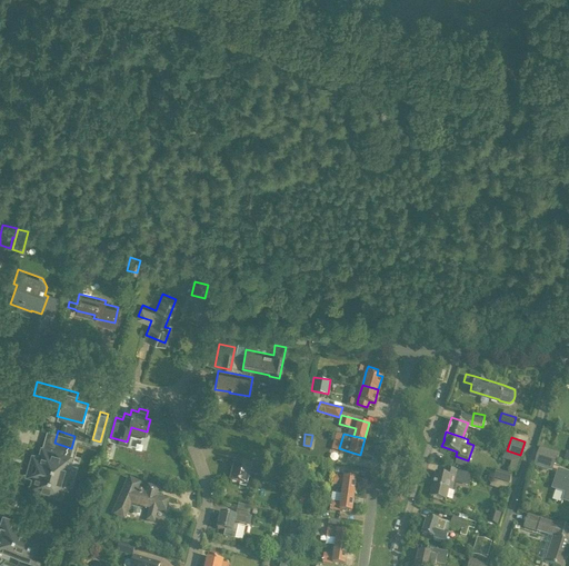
[(32,452),(27,472),(33,474),(31,484),(59,492),(70,452),(42,444),(39,454),(32,452)]
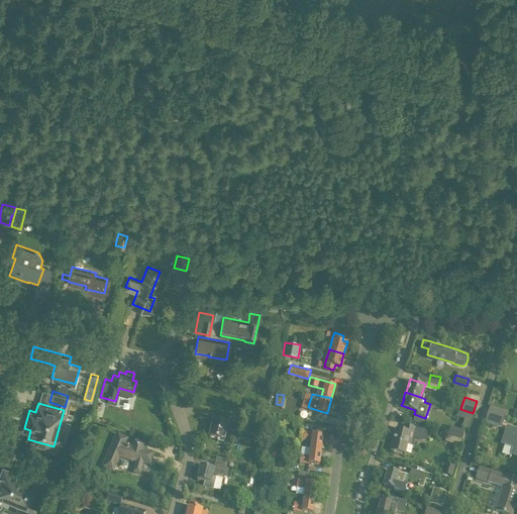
[(487,411),(504,417),(506,409),(489,404),(487,411)]
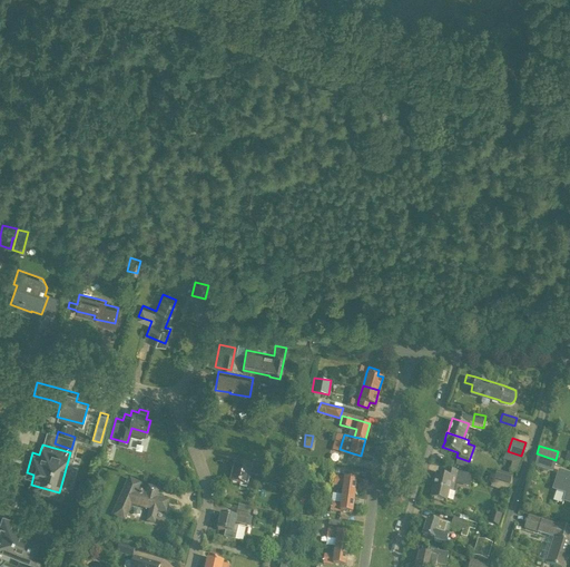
[(552,469),(556,460),(537,453),(533,463),(552,469)]
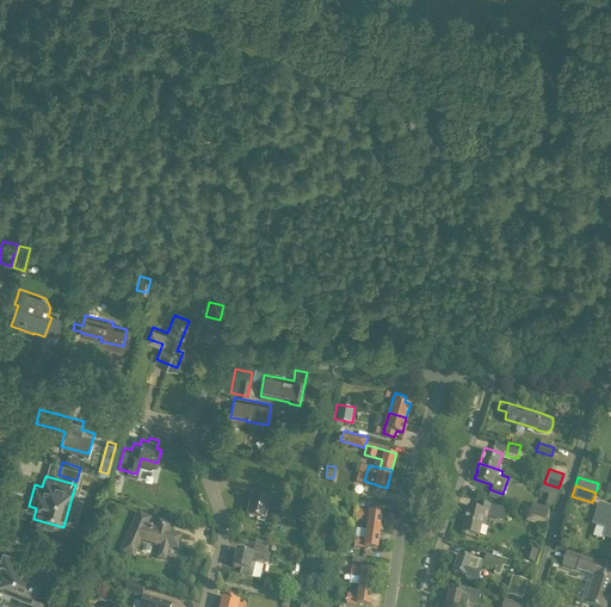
[(306,496),(291,493),(289,502),(303,505),(306,496)]
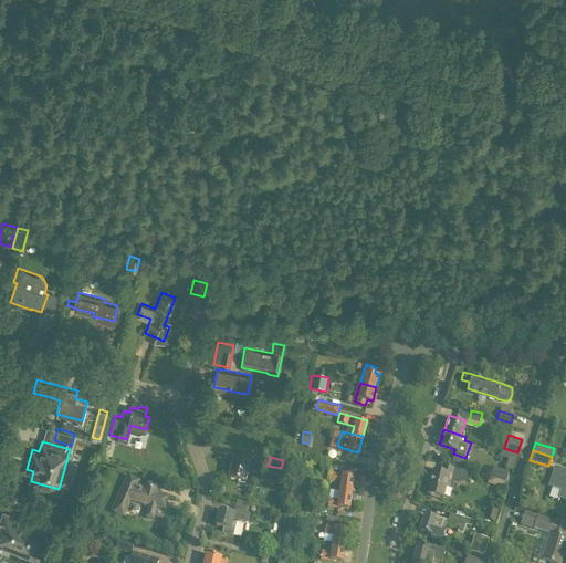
[(249,462),(233,458),(229,477),(245,480),(248,469),(255,470),(258,464),(249,461),(249,462)]
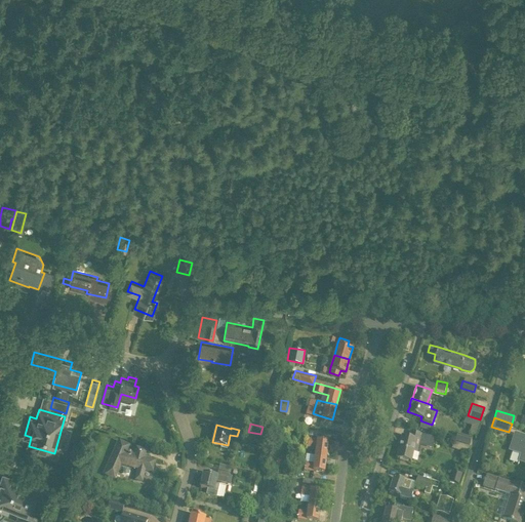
[(432,445),(434,435),(410,429),(408,436),(402,434),(397,455),(410,458),(413,449),(419,451),(420,443),(432,445)]
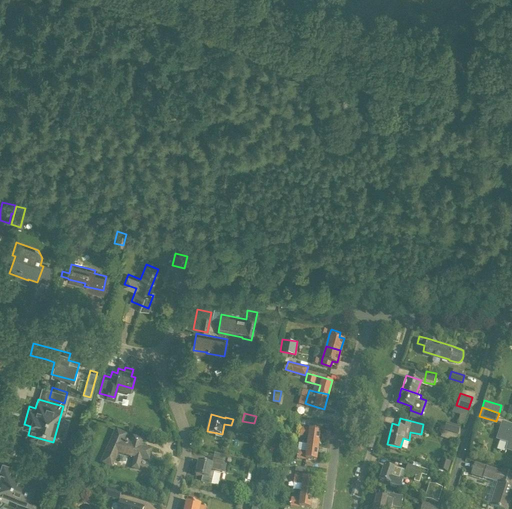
[(458,432),(460,425),(441,419),(439,426),(458,432)]
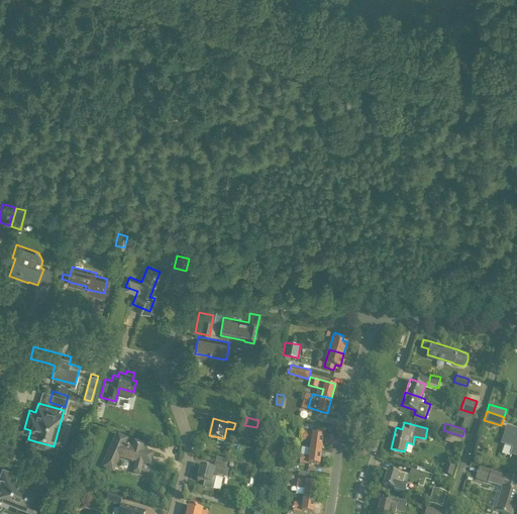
[(516,453),(516,427),(507,424),(501,442),(513,445),(511,452),(516,453)]
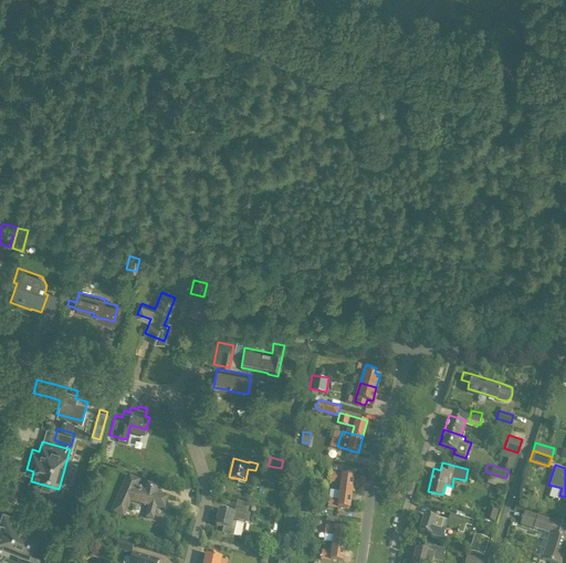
[(307,483),(308,477),(302,476),(302,471),(295,470),(294,481),(307,483)]
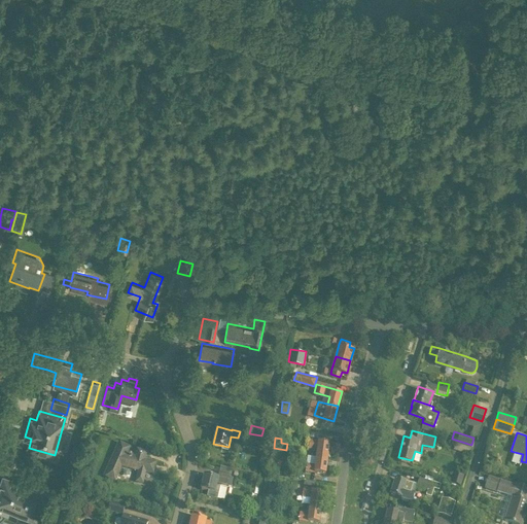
[(316,455),(327,456),(329,442),(310,439),(309,447),(317,448),(316,455)]
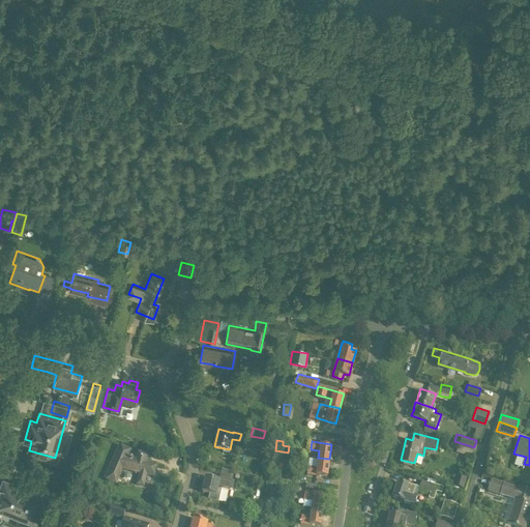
[(136,459),(126,456),(130,447),(121,443),(118,450),(106,476),(115,480),(122,466),(140,471),(137,481),(143,484),(146,472),(153,474),(156,464),(145,461),(147,452),(138,450),(136,459)]
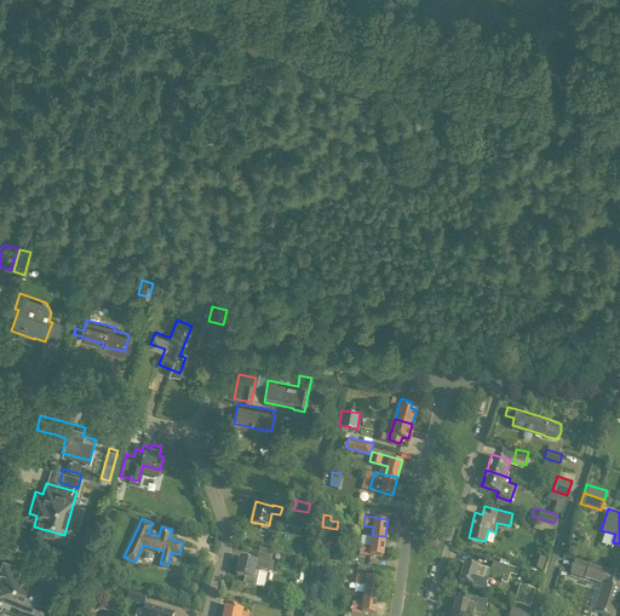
[(383,554),(385,536),(372,535),(371,543),(361,542),(360,552),(369,553),(383,554)]
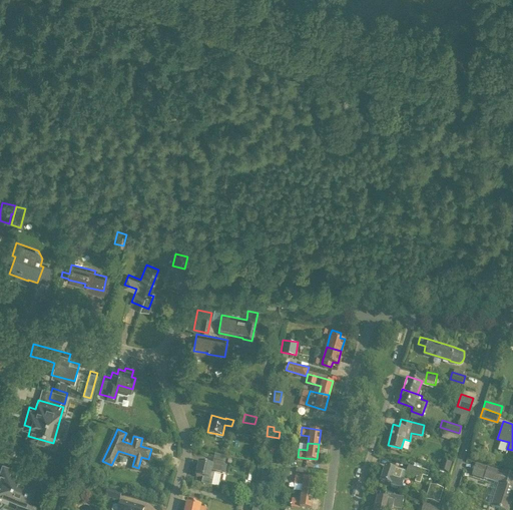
[(289,462),(290,455),(278,454),(277,461),(289,462)]
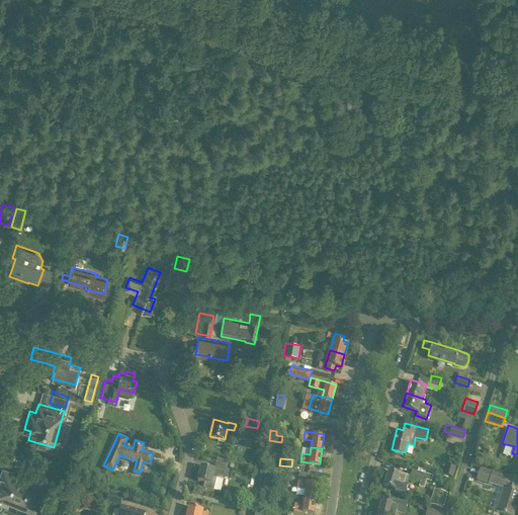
[(452,476),(455,465),(447,462),(443,473),(452,476)]
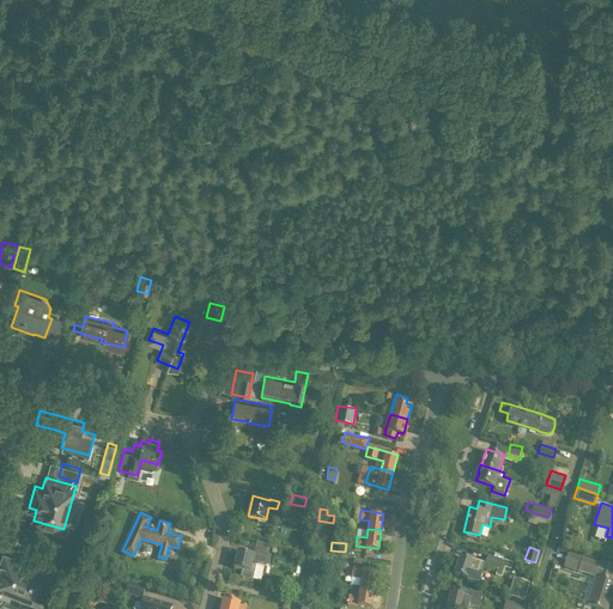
[(269,561),(271,553),(267,552),(267,550),(254,548),(253,554),(237,550),(234,566),(242,568),(241,574),(253,578),(256,564),(252,562),(253,559),(265,562),(265,560),(269,561)]
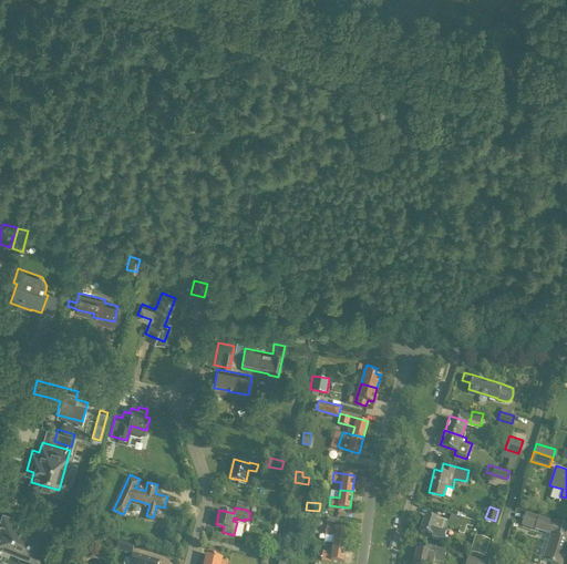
[(1,519),(0,518),(0,542),(28,552),(24,562),(31,563),(35,563),(49,525),(12,513),(4,511),(1,519)]
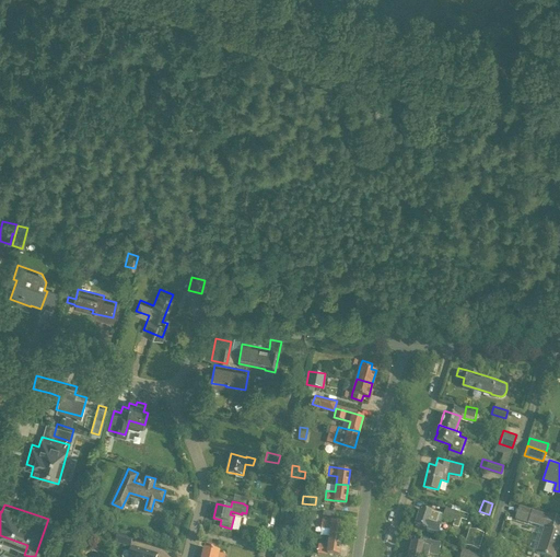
[(462,521),(465,512),(459,511),(459,510),(445,506),(442,515),(456,520),(456,519),(462,521)]
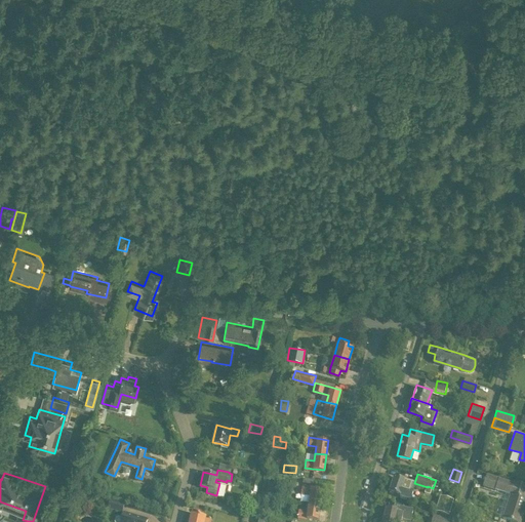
[(524,510),(524,505),(524,483),(499,475),(495,488),(510,493),(502,516),(518,521),(521,509),(524,510)]
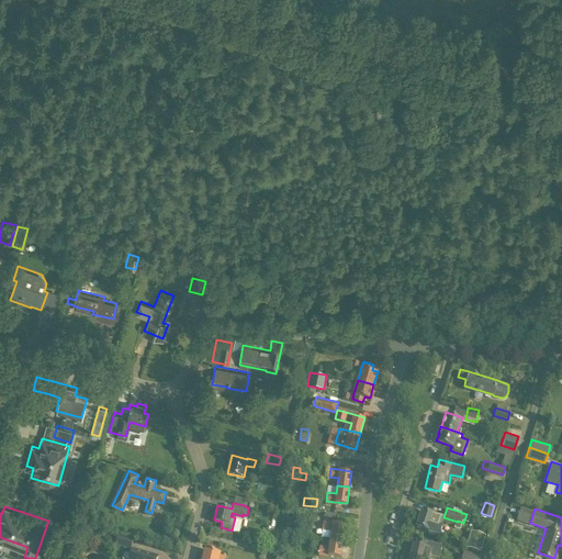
[(433,514),(422,510),(420,512),(418,512),(417,515),(419,516),(416,525),(428,529),(427,530),(438,534),(441,524),(440,524),(442,516),(434,513),(433,514)]
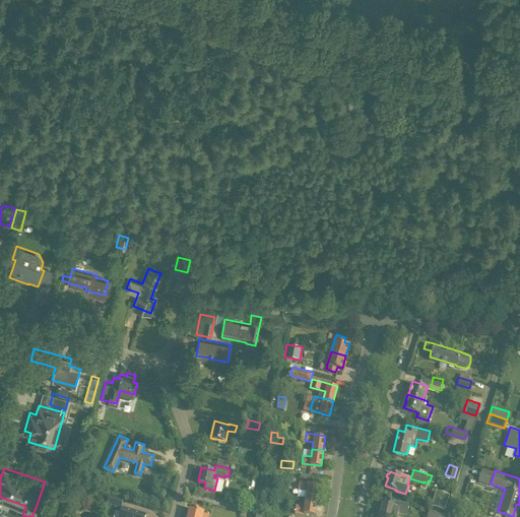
[(306,497),(316,499),(319,483),(308,482),(299,481),(298,489),(307,490),(306,497)]
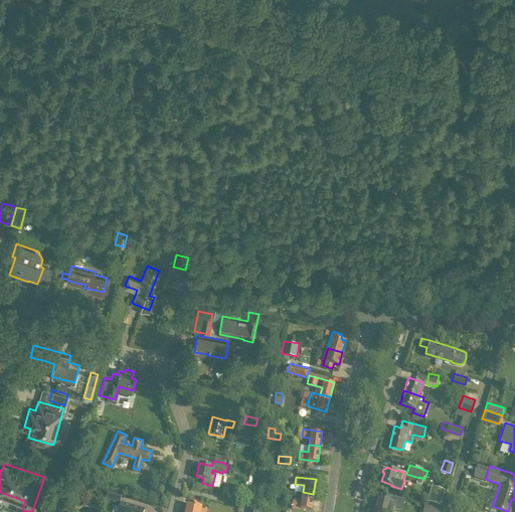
[(441,504),(445,489),(432,485),(426,500),(434,502),(440,504),(441,504)]
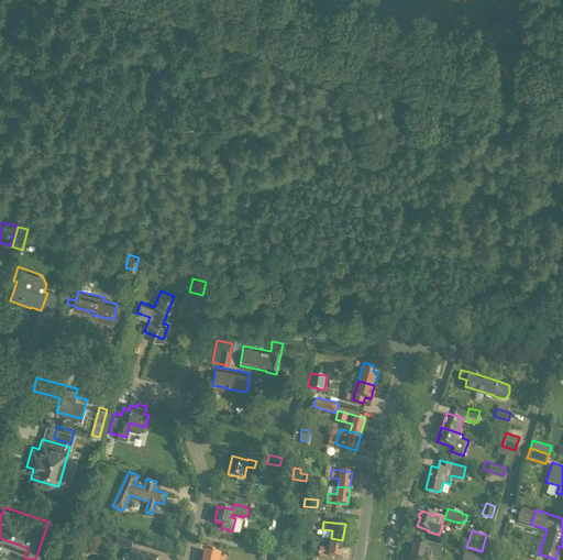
[(131,548),(133,539),(118,534),(114,544),(122,546),(131,548)]
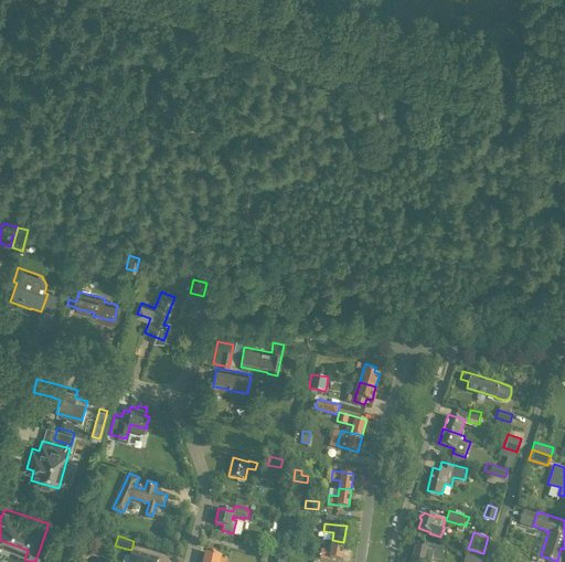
[(341,559),(343,542),(332,540),(331,549),(321,548),(320,555),(341,559)]
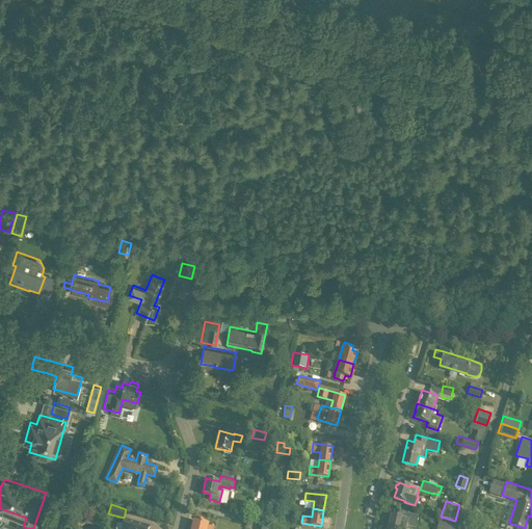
[(416,527),(419,513),(394,508),(393,514),(391,513),(389,522),(388,522),(387,527),(388,528),(405,528),(407,525),(416,527)]
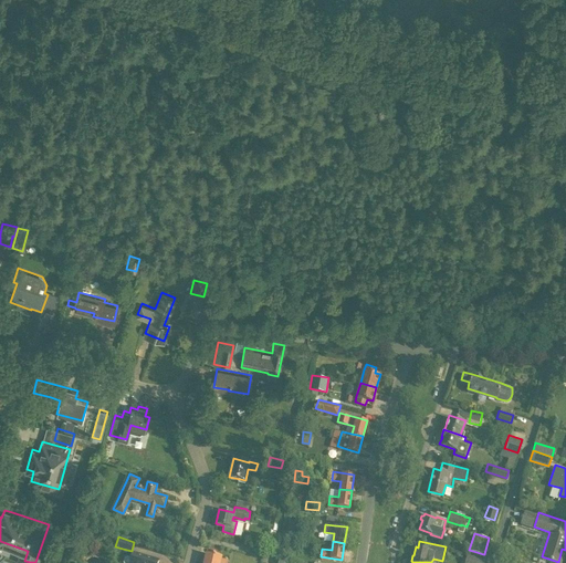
[(156,562),(158,558),(133,551),(132,556),(127,554),(124,556),(123,561),(124,562),(125,562),(156,562)]
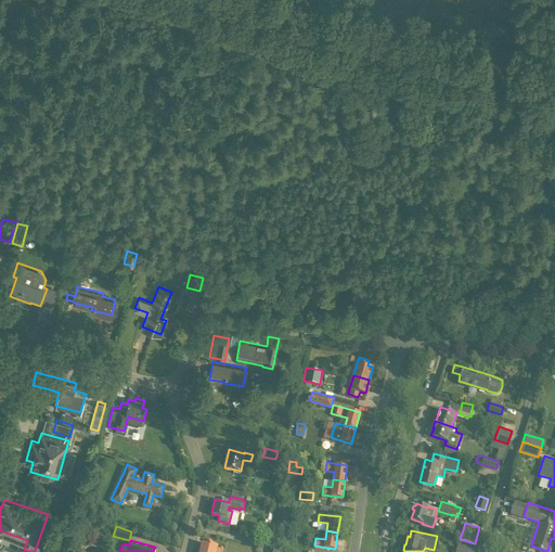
[(199,551),(215,551),(216,551),(217,551),(221,551),(223,547),(217,546),(202,542),(199,551)]
